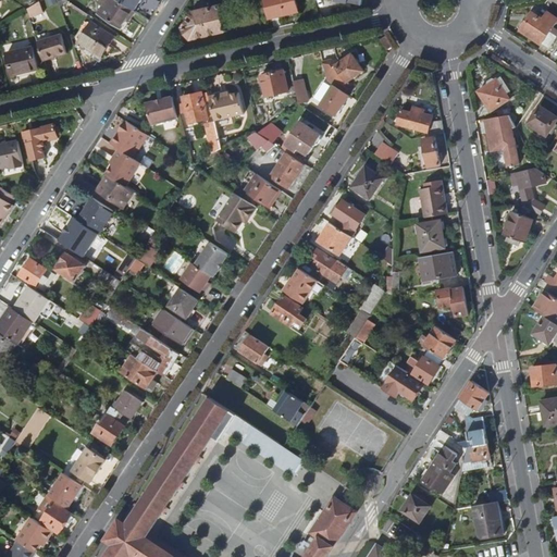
[(28,9),(32,19),(46,14),(42,0),(28,9)]
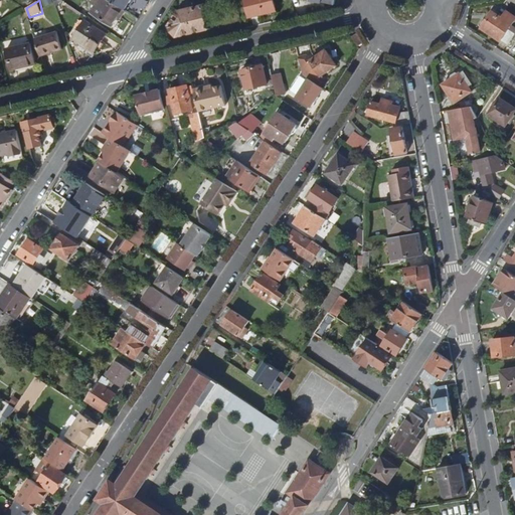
[(93,12),(112,25),(123,8),(110,0),(95,0),(96,1),(95,2),(98,4),(93,12)]
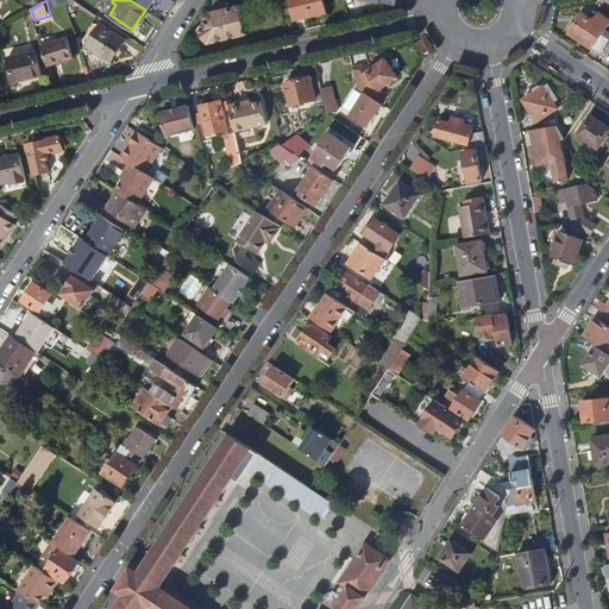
[(324,0),(290,0),(295,20),(328,13),(324,0)]
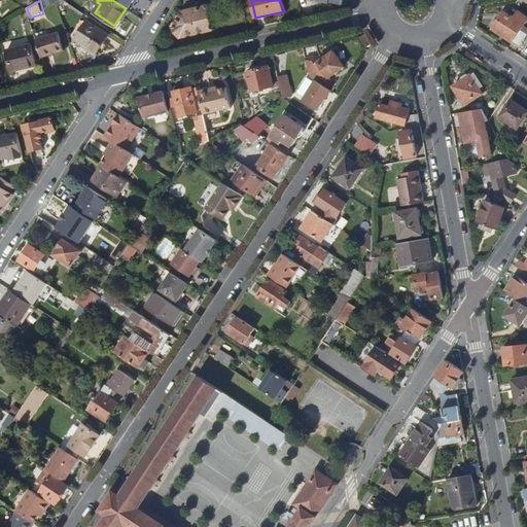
[(209,4),(184,10),(178,24),(181,36),(215,30),(209,4)]
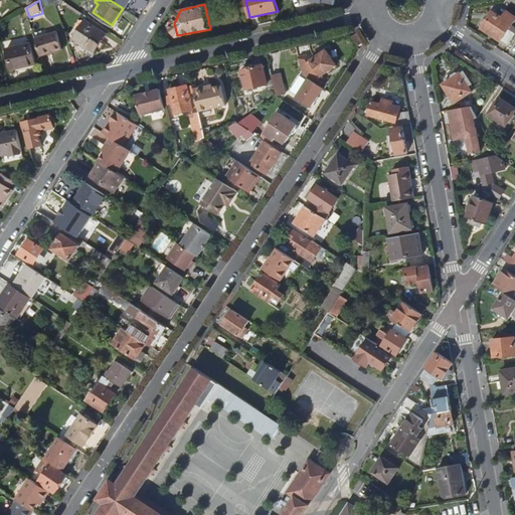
[(493,12),(482,28),(507,45),(512,37),(514,39),(514,38),(514,36),(507,30),(514,19),(505,13),(501,19),(493,12)]
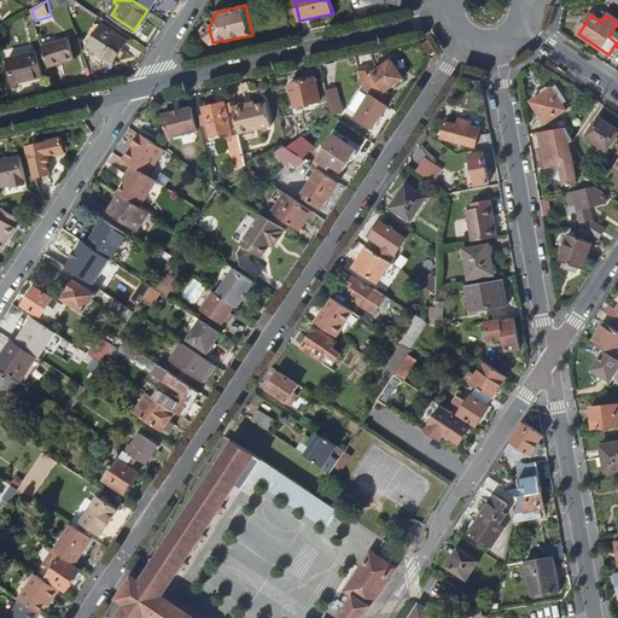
[(128,41),(104,24),(88,47),(112,64),(128,41)]
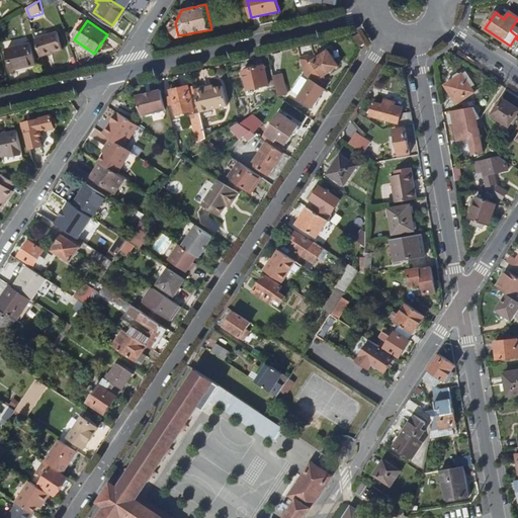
[(35,39),(41,58),(64,51),(59,32),(35,39)]
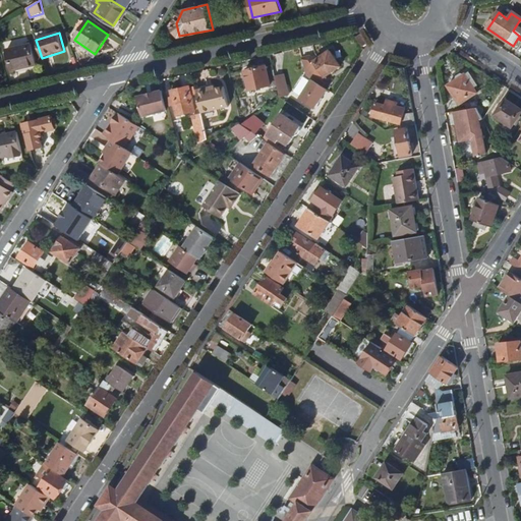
[(361,34),(356,38),(362,47),(367,42),(361,34)]
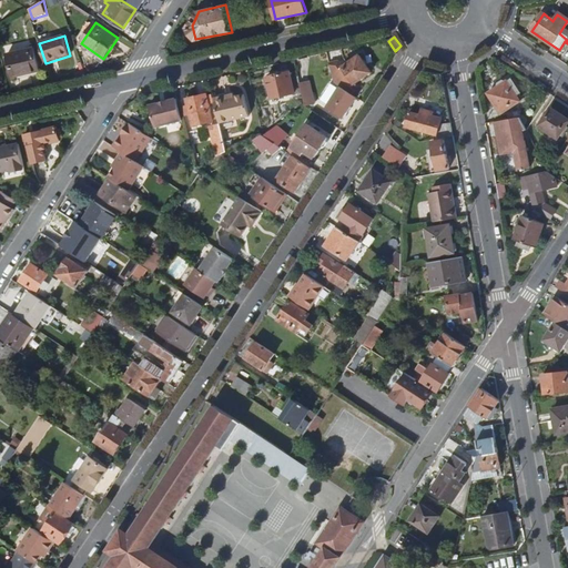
[(34,48),(8,53),(11,77),(40,71),(34,48)]
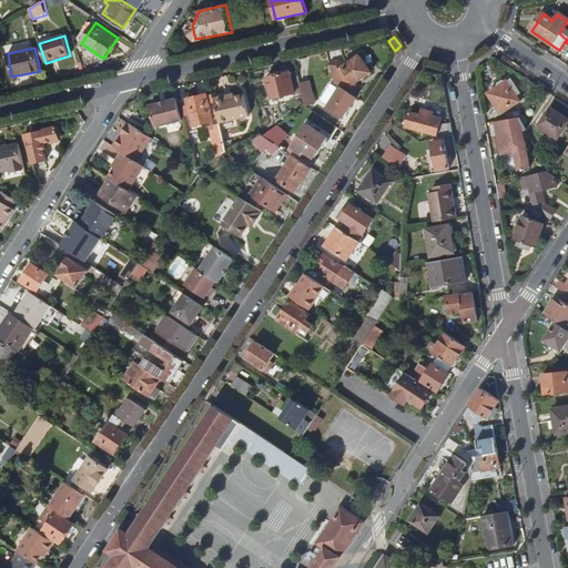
[(330,63),(335,87),(338,88),(355,99),(358,92),(354,85),(371,72),(359,56),(344,68),(341,63),(338,64),(338,61),(330,63)]
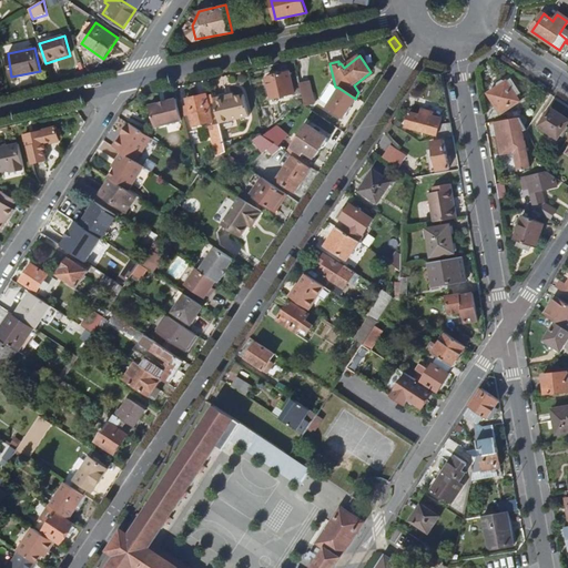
[(267,77),(273,100),(296,95),(295,94),(302,92),(301,87),(295,88),(291,71),(267,77)]
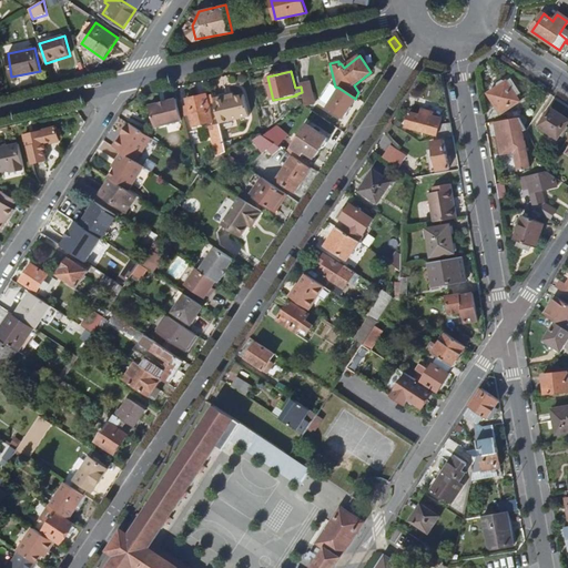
[(521,99),(506,80),(489,94),(505,113),(521,99)]
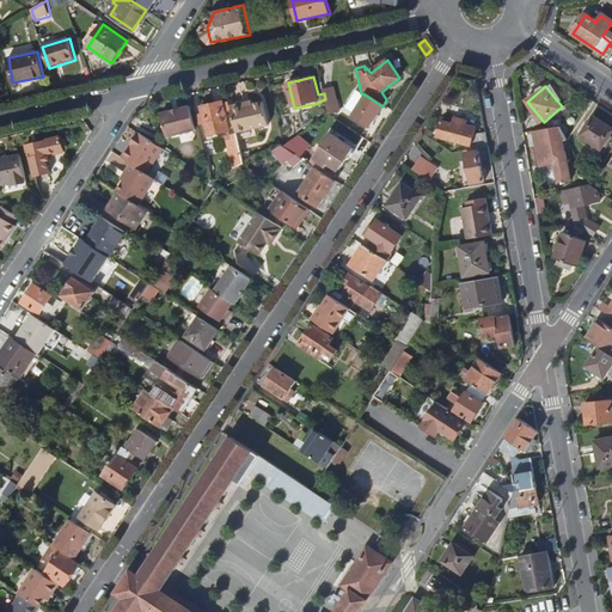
[(334,87),(324,90),(324,93),(325,99),(328,104),(337,102),(334,87)]
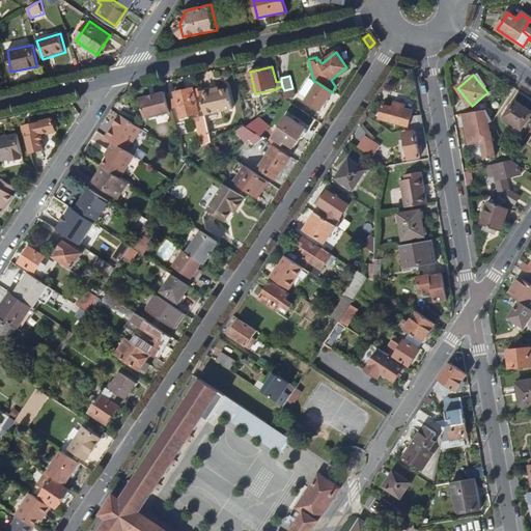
[(316,82),(304,101),(320,111),(333,92),(332,92),(316,82)]
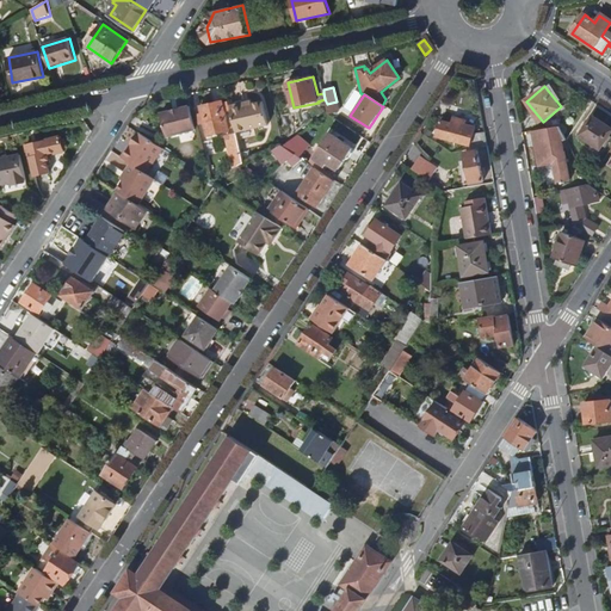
[(223,100),(202,106),(205,122),(207,123),(209,135),(230,130),(226,110),(230,109),(228,103),(224,103),(223,100)]
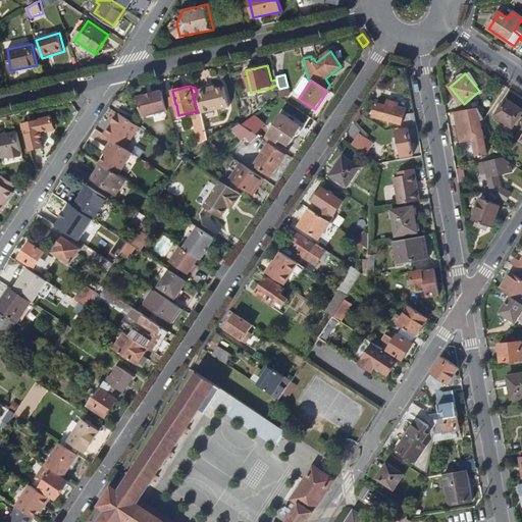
[(209,87),(197,90),(202,112),(229,106),(225,86),(209,90),(209,87)]
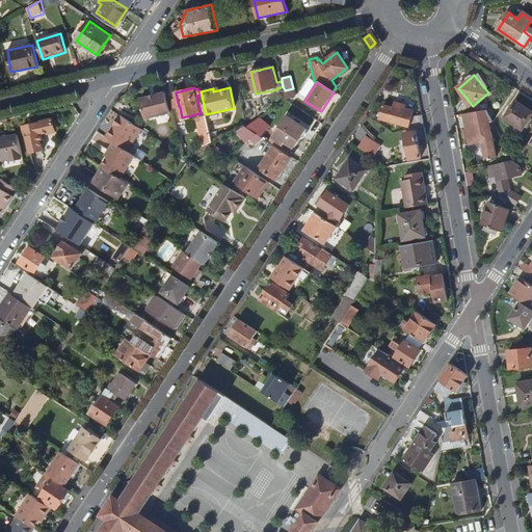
[(293,88),(285,90),(286,99),(295,97),(293,88)]
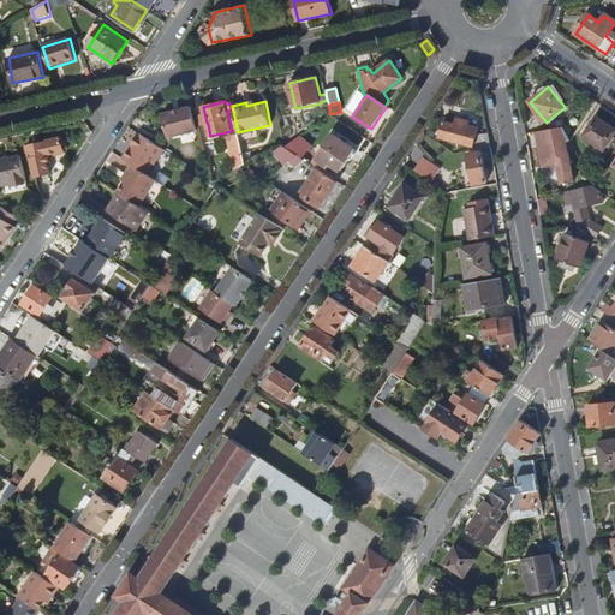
[(169,137),(199,130),(192,106),(184,108),(185,112),(174,114),(173,111),(163,113),(169,137)]
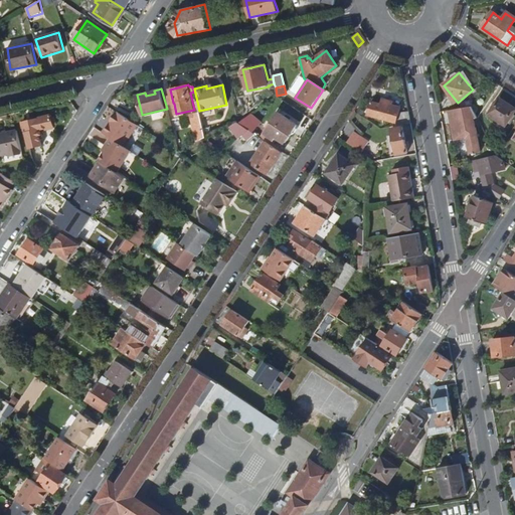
[(514,113),(514,108),(500,99),(489,116),(506,127),(514,113)]
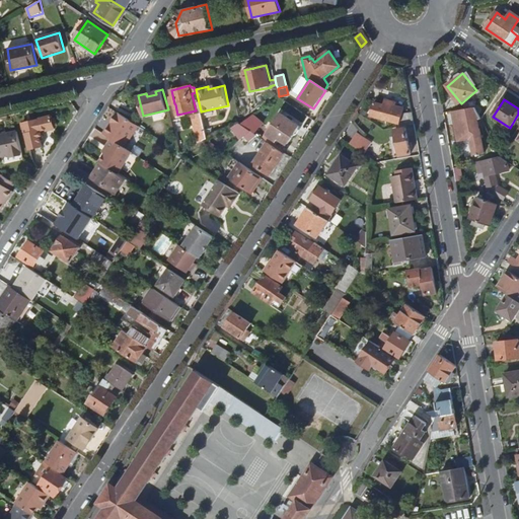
[(370,117),(398,125),(397,129),(415,125),(413,114),(402,115),(403,109),(384,103),(383,106),(374,103),(370,117)]
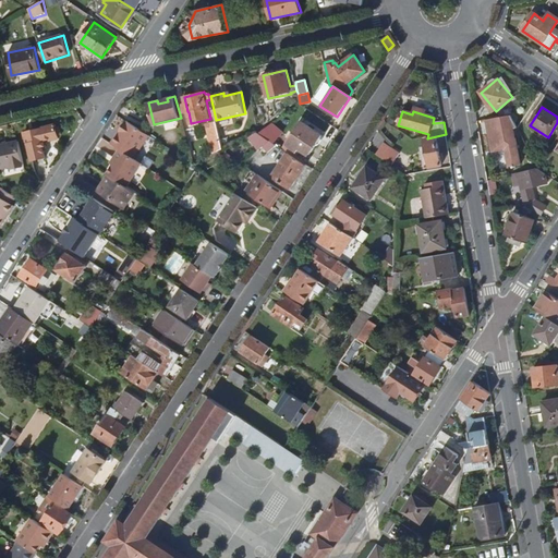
[(518,128),(512,116),(510,116),(495,118),(489,119),(493,133),(489,133),(494,152),(506,149),(510,168),(522,166),(517,138),(513,140),(511,130),(518,128)]
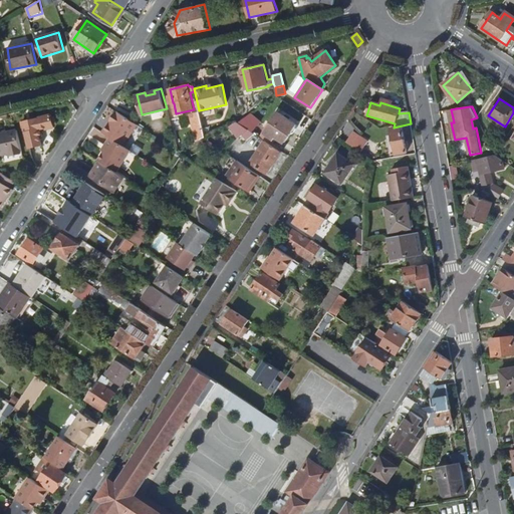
[(139,124),(117,110),(103,132),(111,138),(124,146),(139,124)]
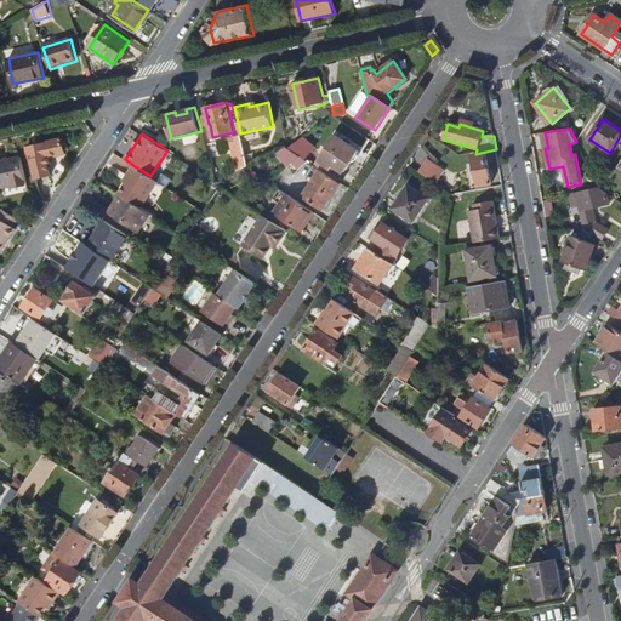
[(233,149),(238,171),(246,167),(248,166),(241,136),(235,137),(238,148),(233,149)]
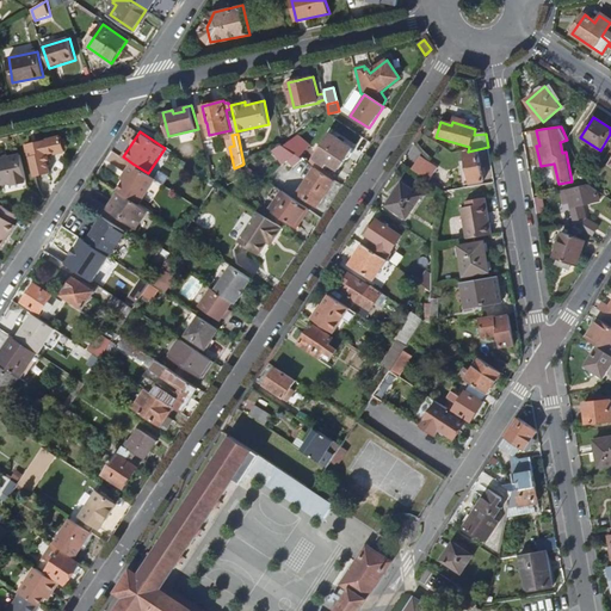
[(352,148),(331,134),(314,159),(325,166),(328,162),(339,170),(352,148)]
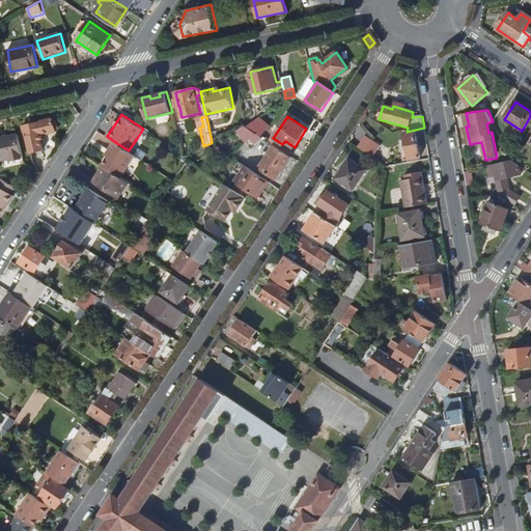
[(56,132),(53,118),(39,121),(39,122),(23,126),(26,138),(28,138),(31,152),(43,149),(42,142),(44,141),(42,134),(47,133),(47,134),(56,132)]
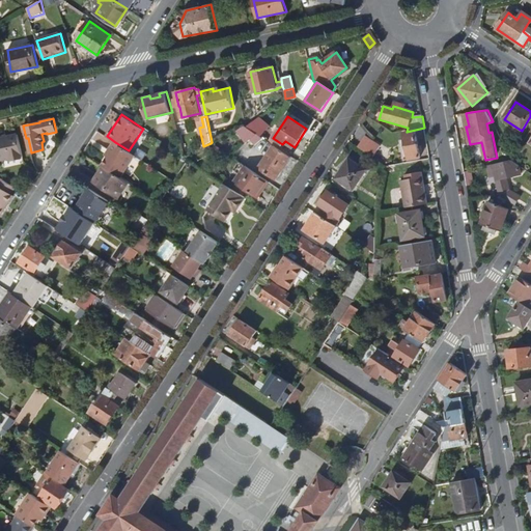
[(232,133),(246,142),(255,133),(246,127),(235,132),(232,133)]
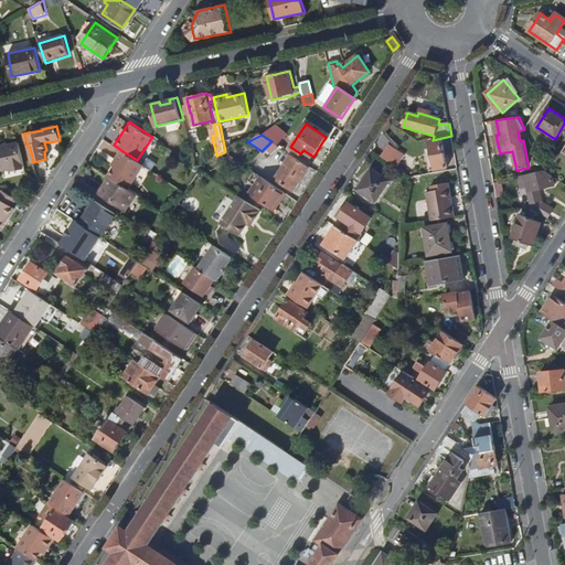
[(448,168),(443,139),(432,141),(434,157),(427,158),(430,171),(448,168)]
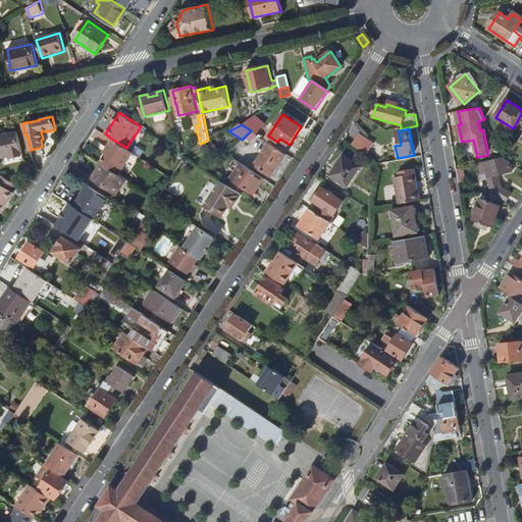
[(0,136),(0,157),(22,152),(18,132),(0,136)]
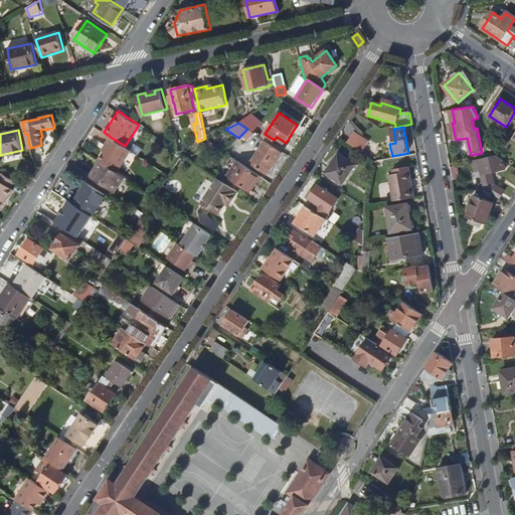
[(347,142),(362,152),(369,142),(354,132),(347,142)]
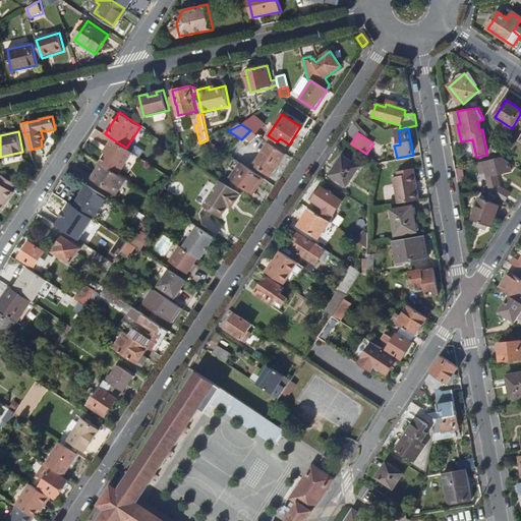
[(133,153),(126,148),(113,139),(107,148),(110,150),(101,162),(102,163),(119,174),(123,169),(133,153)]
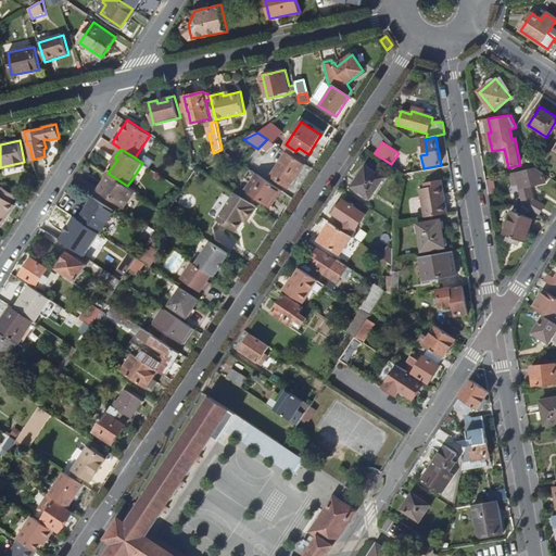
[(279,164),(270,176),(288,188),(304,163),(287,152),(280,161),(277,159),(276,162),(279,164)]
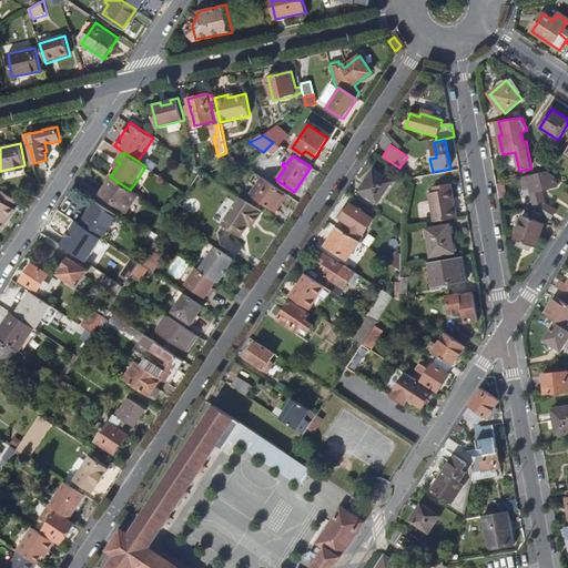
[(392,182),(374,170),(359,191),(377,203),(392,182)]
